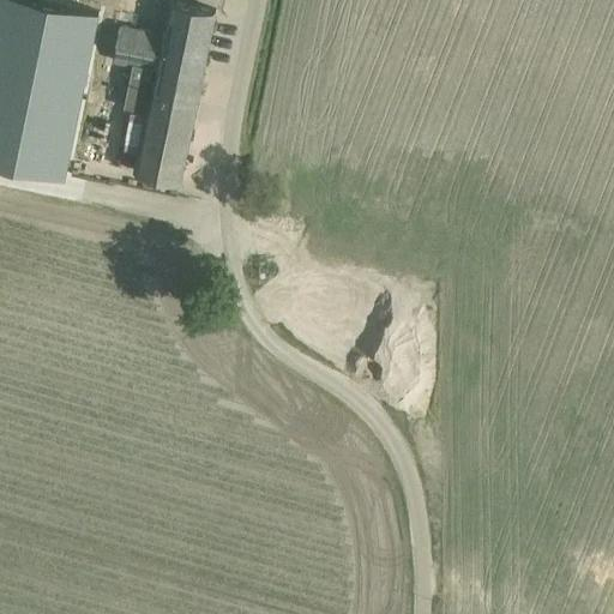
[(121,25),(113,61),(132,65),(156,70),(146,110),(134,172),(180,181),(216,8),(173,0),(169,0),(163,34),(121,25)]
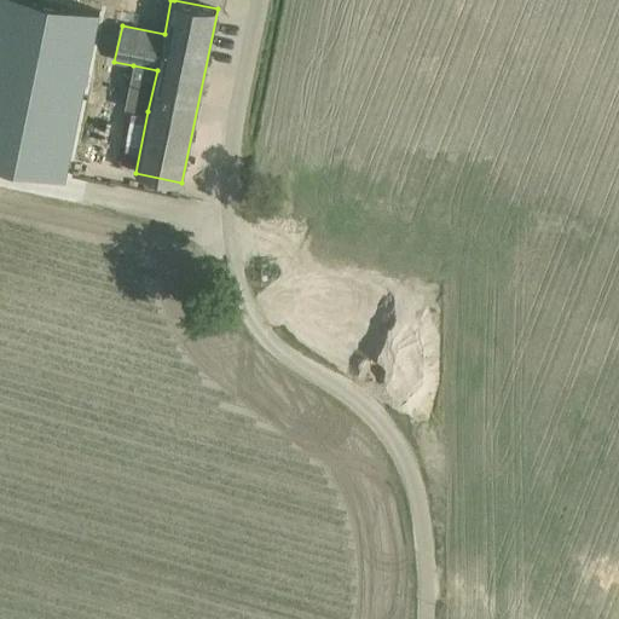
[(27,6),(0,134),(0,157),(67,172),(98,21),(73,16),(27,6)]
